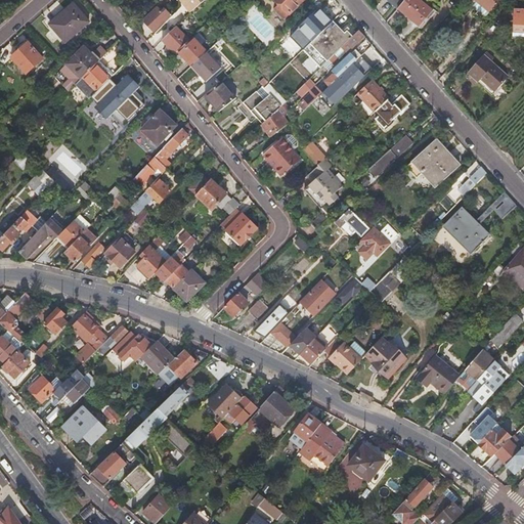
[(185,6),(190,13),(206,0),(181,0),(185,6)]
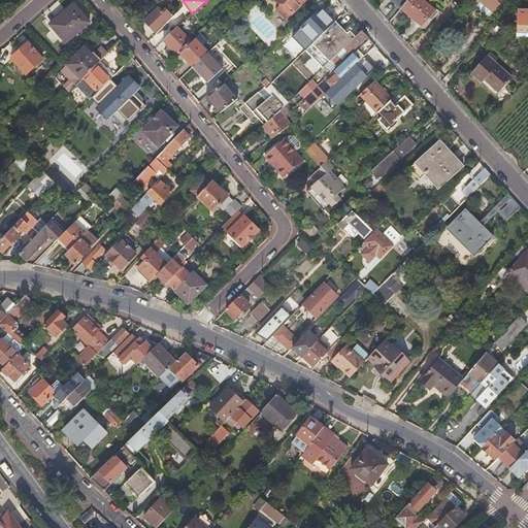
[(290,18),(308,0),(277,0),(283,5),(281,8),(290,18)]
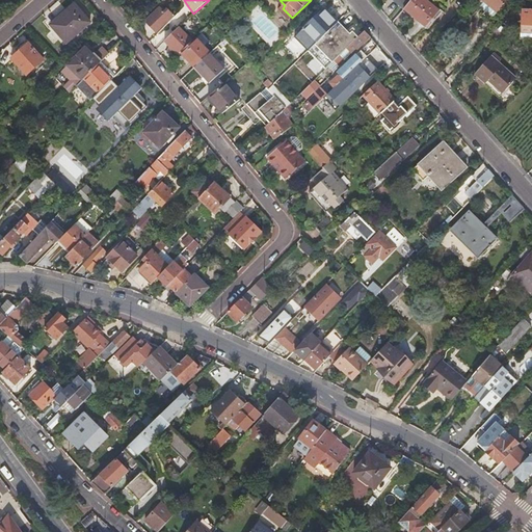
[(392,0),(403,9),(405,7),(410,0),(392,0)]
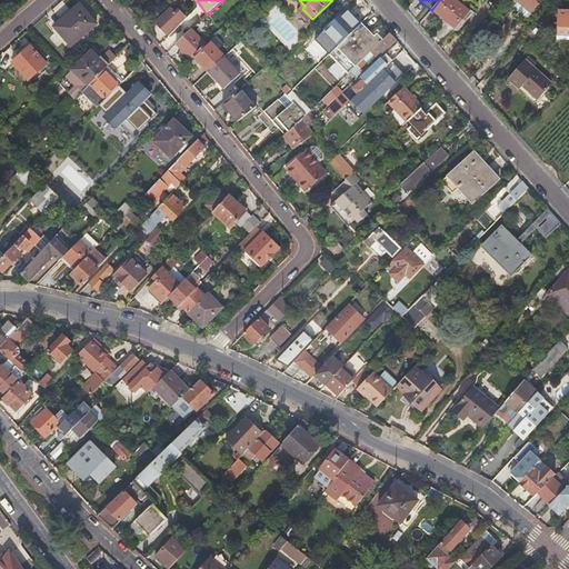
[(439,0),(433,8),(431,10),(455,30),(469,13),(452,0),(439,0)]
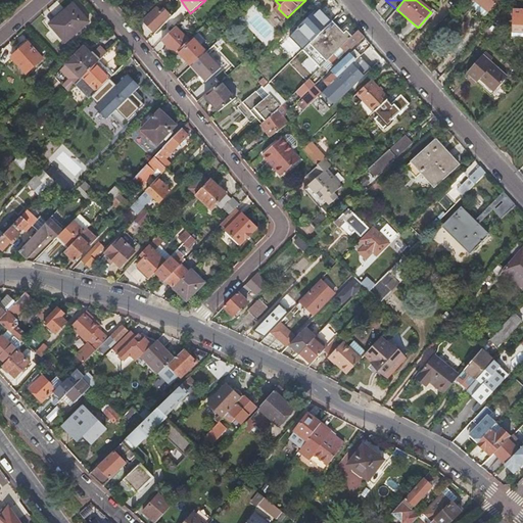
[(495,0),(463,0),(482,16),(495,0)]
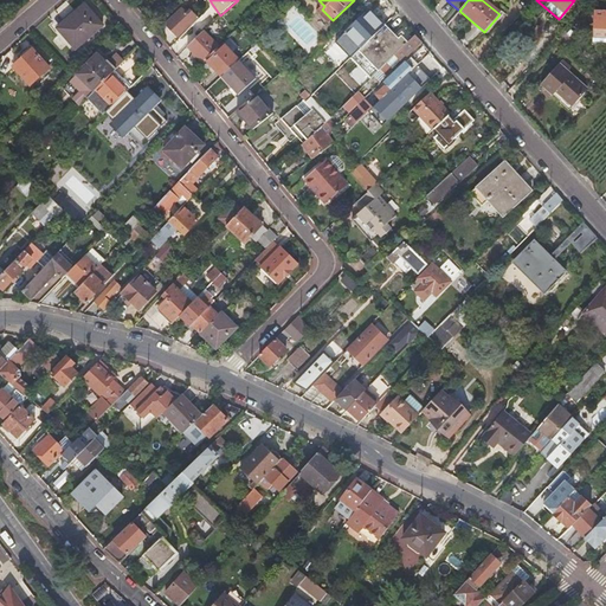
[(103,26),(84,5),(64,21),(83,43),(103,26)]
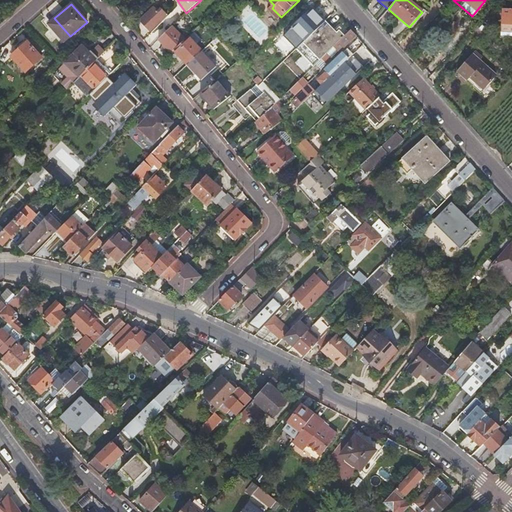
[(151,8),(139,19),(150,31),(162,20),(167,15),(160,8),(158,11),(153,6),(151,8)]
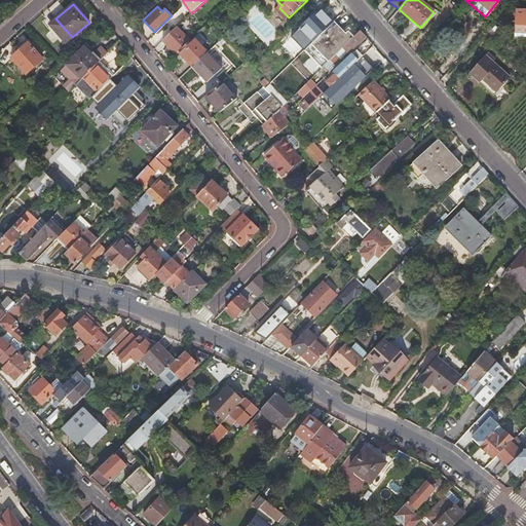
[(166,6),(164,8),(172,15),(173,16),(175,14),(166,6)]
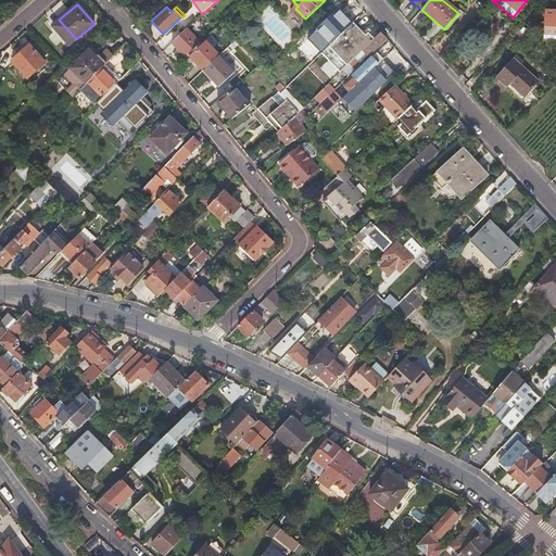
[(332,45),(354,23),(355,22),(349,15),(345,19),(338,10),(317,30),(332,45)]
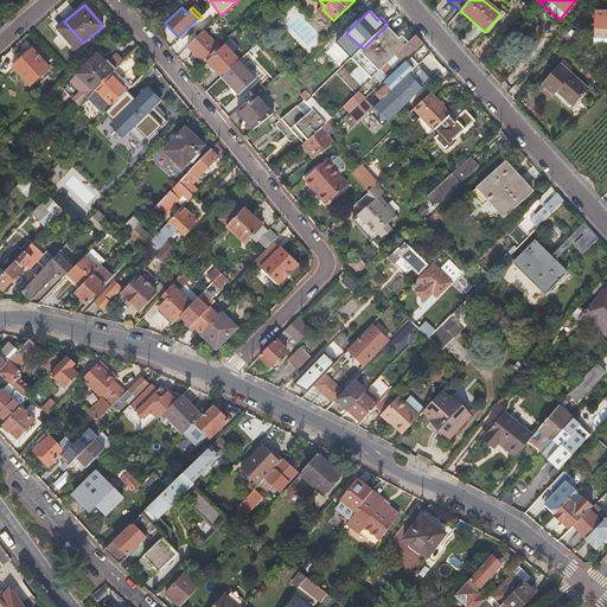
[(606,13),(594,13),(594,36),(606,34),(606,13)]
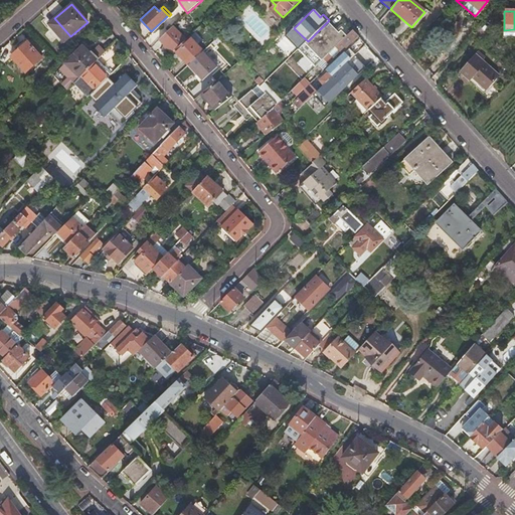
[(308,41),(306,43),(323,60),(347,36),(342,31),(339,33),(328,21),(308,41)]
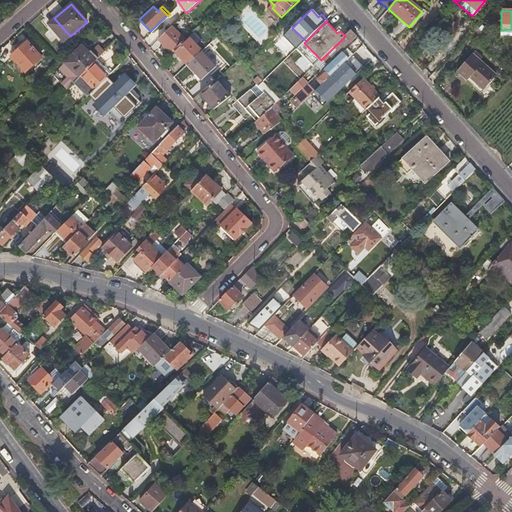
[(214,41),(218,37),(215,33),(204,22),(199,27),(214,41)]
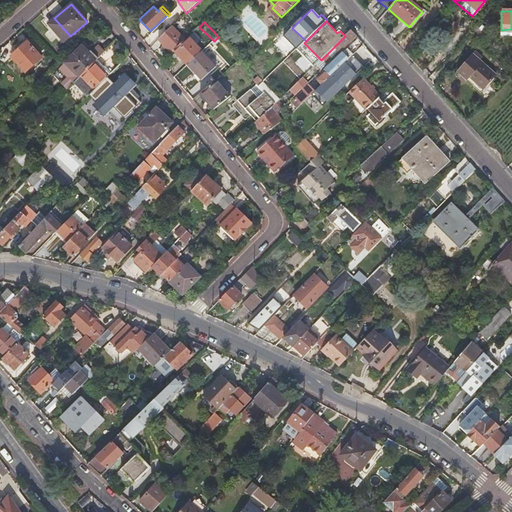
[(172,53),(175,50),(185,41),(172,27),(158,39),(172,53)]
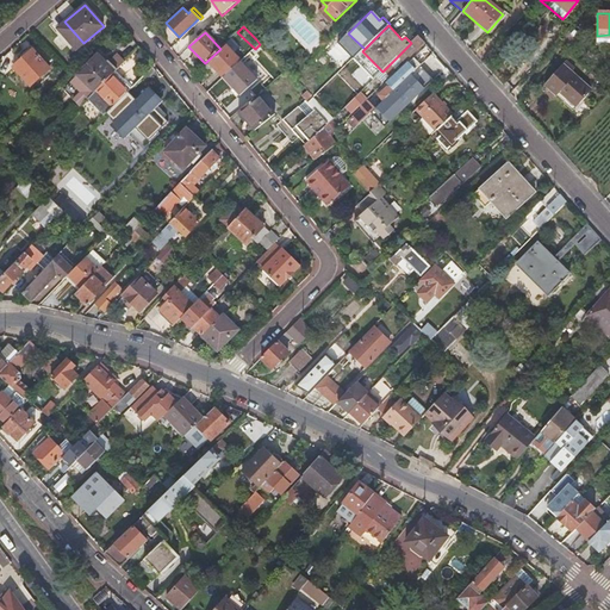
[(402,66),(425,43),(422,39),(418,36),(411,43),(383,72),(377,78),(381,82),(392,73),(402,66)]
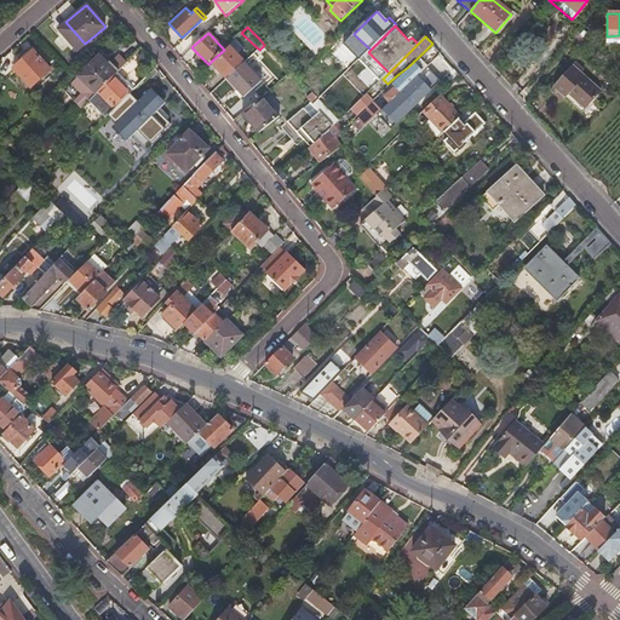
[(228,78),(245,62),(229,45),(224,50),(212,61),(228,78)]
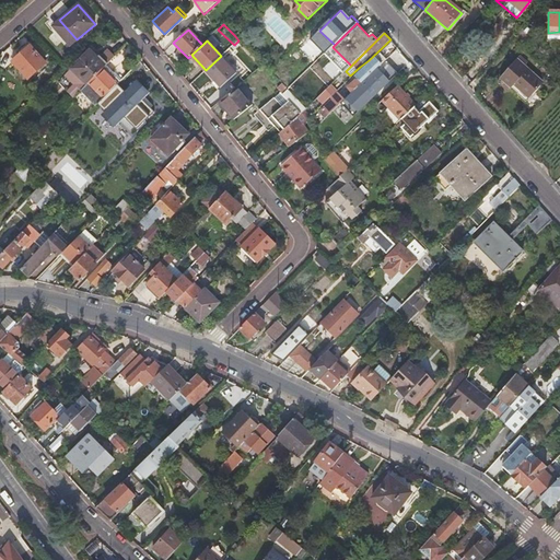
[(27,79),(46,63),(30,46),(12,61),(27,79)]
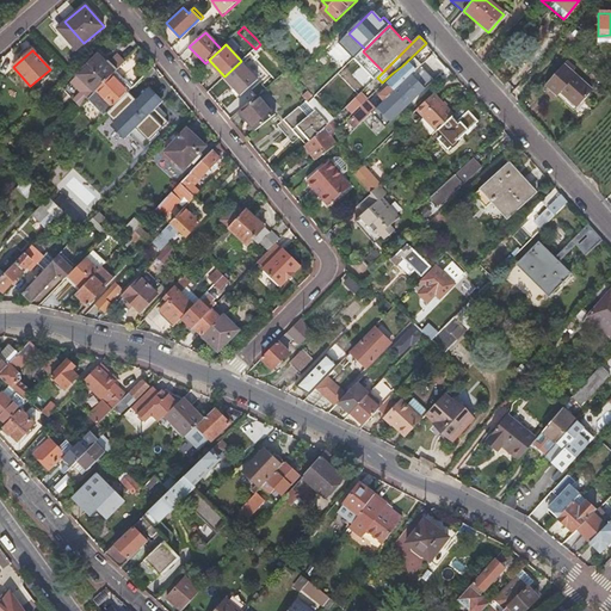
[(110,63),(109,61),(106,63),(98,55),(76,75),(69,81),(62,90),(72,100),(79,107),(87,99),(94,92),(111,75),(117,69),(124,62),(117,55),(110,63)]
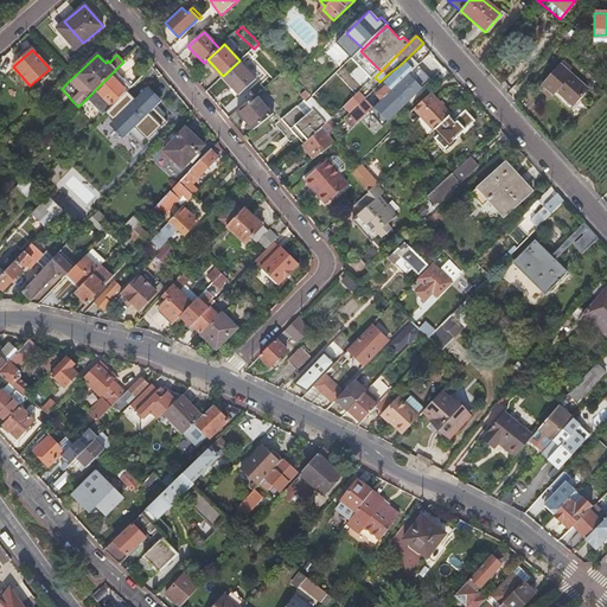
[(223,76),(240,94),(257,80),(240,61),(223,76)]
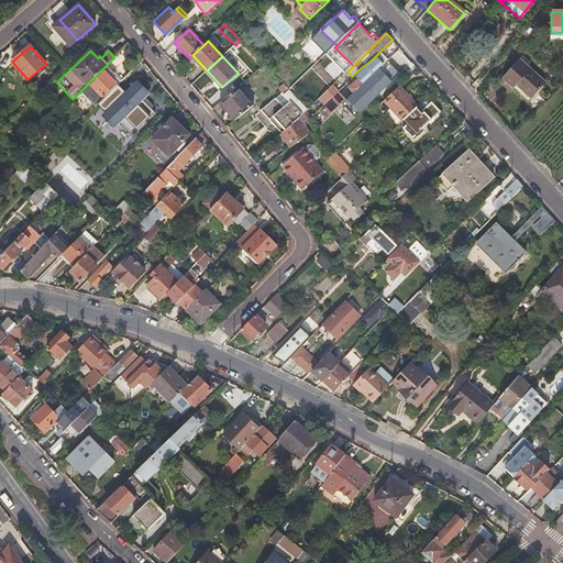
[(399,65),(392,57),(382,66),(353,94),(361,101),(383,80),(378,76),(381,73),(386,78),(399,65)]
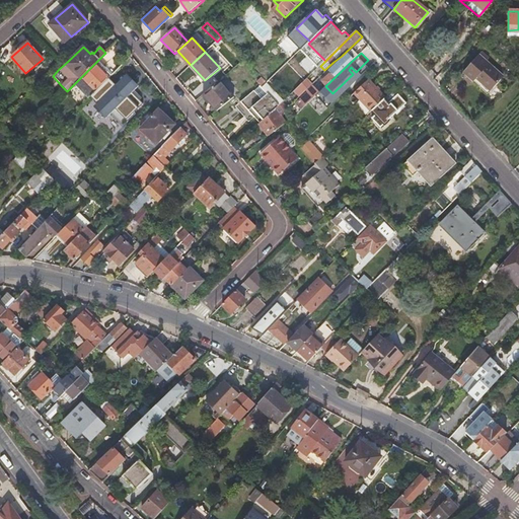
[(325,86),(352,61),(346,55),(329,71),(330,72),(315,86),(313,84),(307,90),(308,91),(296,103),(302,108),(304,105),(320,91),(325,86)]
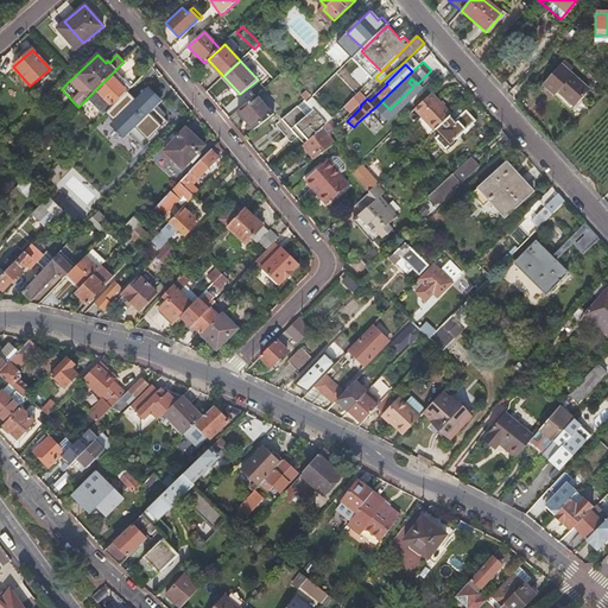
[(571,111),(589,89),(559,64),(543,84),(562,101),(561,102),(571,111)]
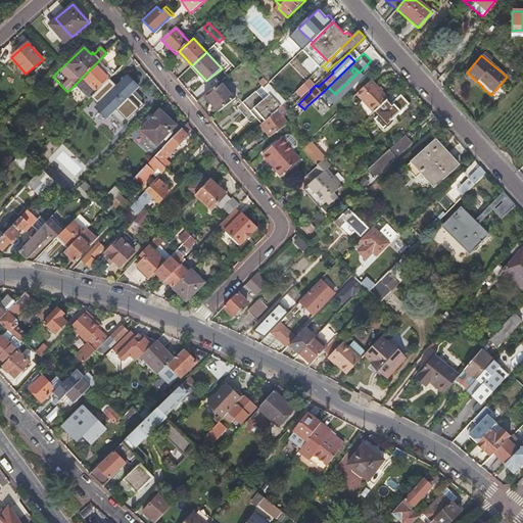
[(270,83),(275,79),(258,62),(253,67),(265,78),(270,83)]
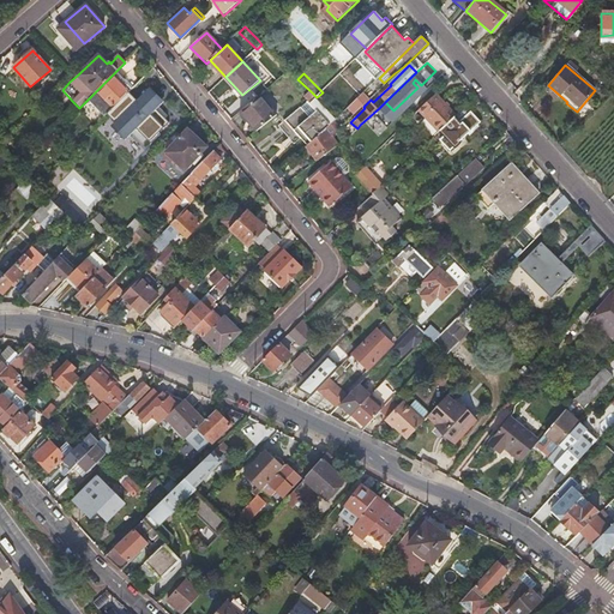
[(128,92),(112,76),(95,92),(88,100),(104,116),(112,109),(128,92)]
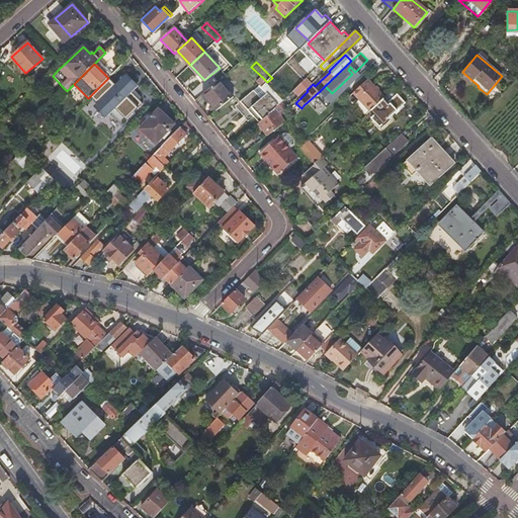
[(143,84),(123,64),(108,78),(94,92),(114,112),(128,98),(135,92),(143,84)]
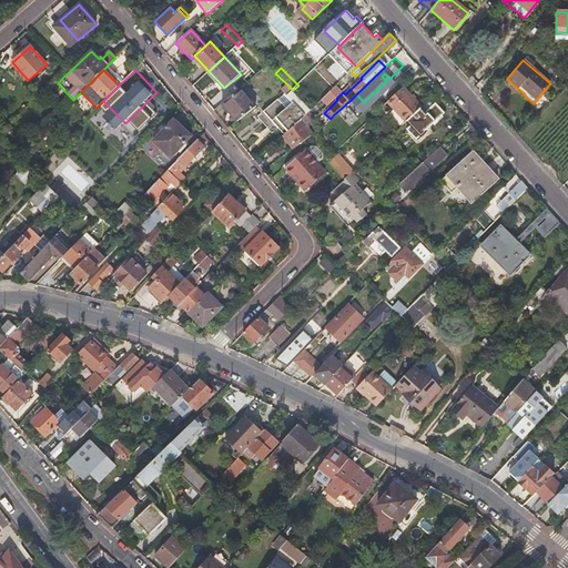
[(286,95),(293,90),(287,84),(282,91),(286,95)]
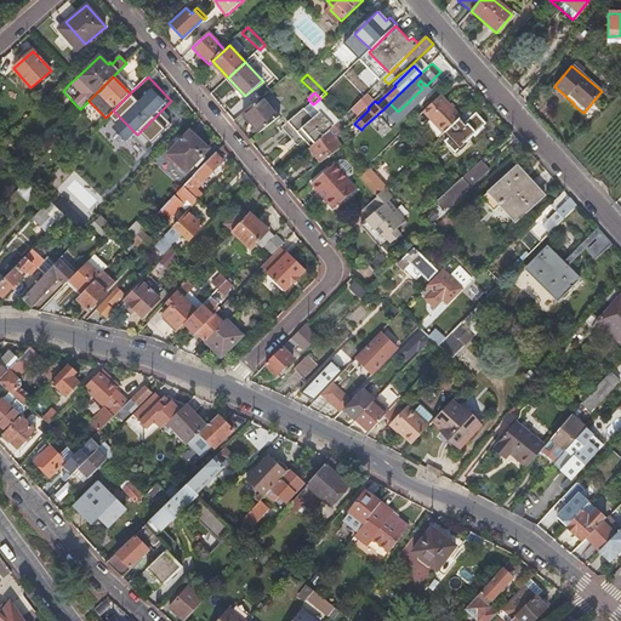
[(366,93),(357,104),(363,110),(374,101),(366,93)]
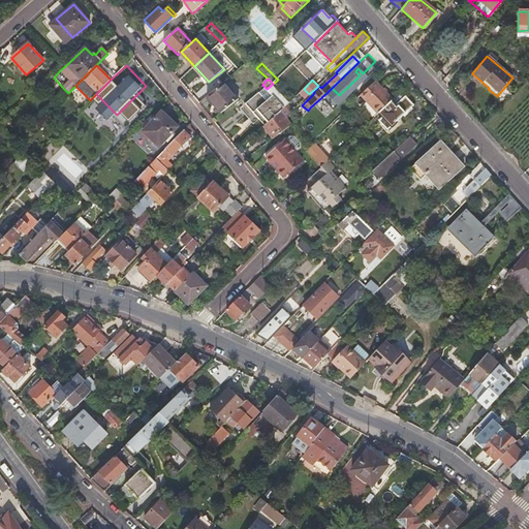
[(361,96),(377,115),(392,102),(393,100),(376,82),(361,96)]
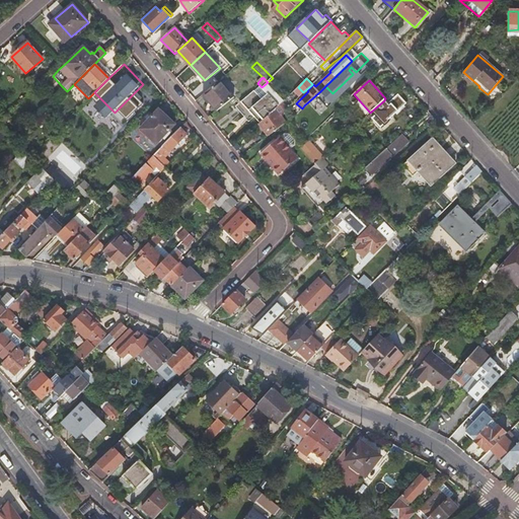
[(203,95),(216,110),(233,97),(220,81),(203,95)]
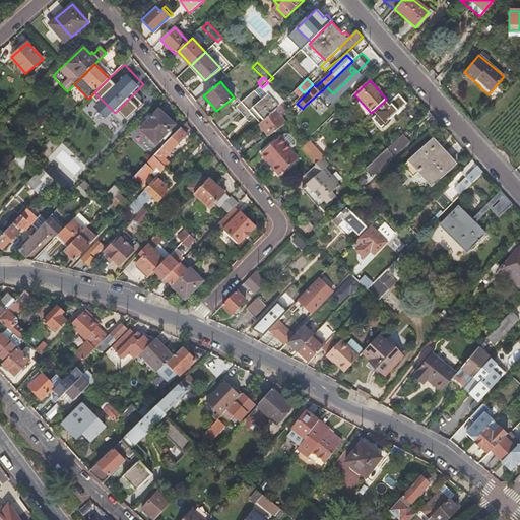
[(262,88),(280,106),(282,103),(285,101),(268,83),(262,88)]
